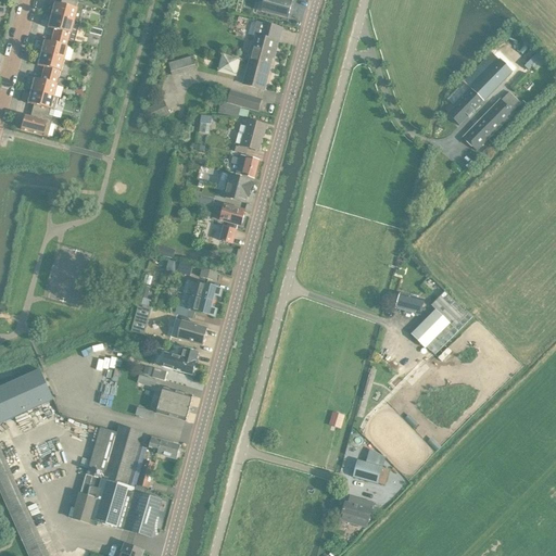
[(53,3),(50,15),(78,23),(84,4),(78,3),(66,0),(61,0),(60,5),(53,3)]
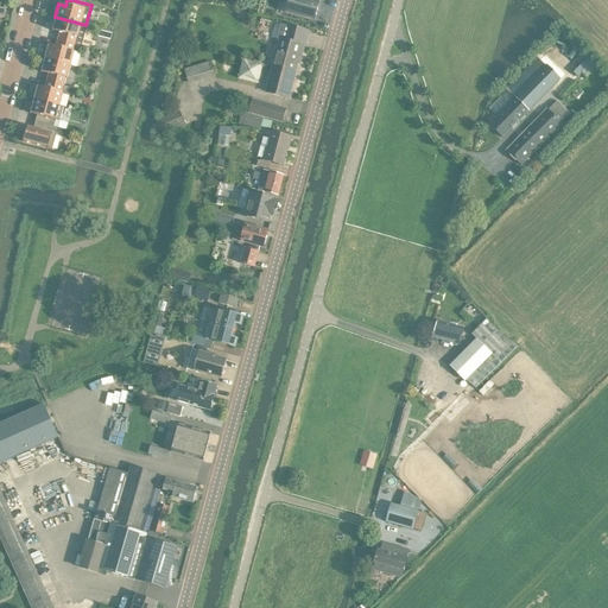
[(289,0),(289,5),(286,13),(291,14),(315,21),(318,7),(320,2),(314,1),(314,0),(289,0)]
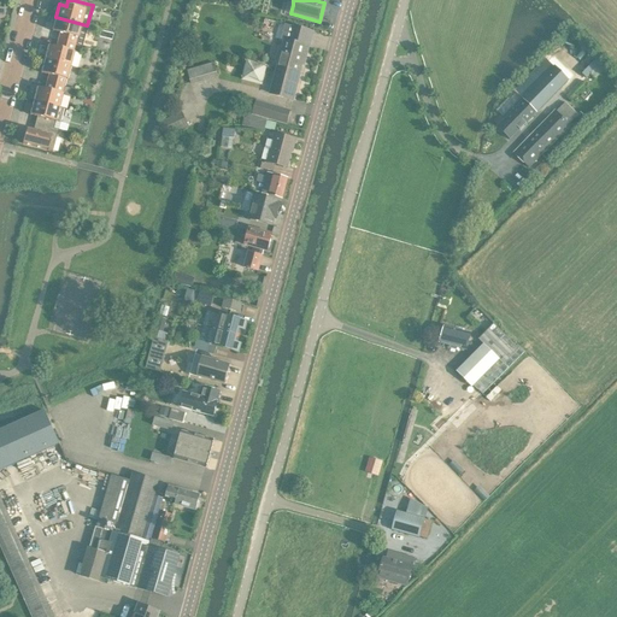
[(56,17),(52,31),(59,34),(57,40),(76,46),(81,47),(87,25),(56,17)]
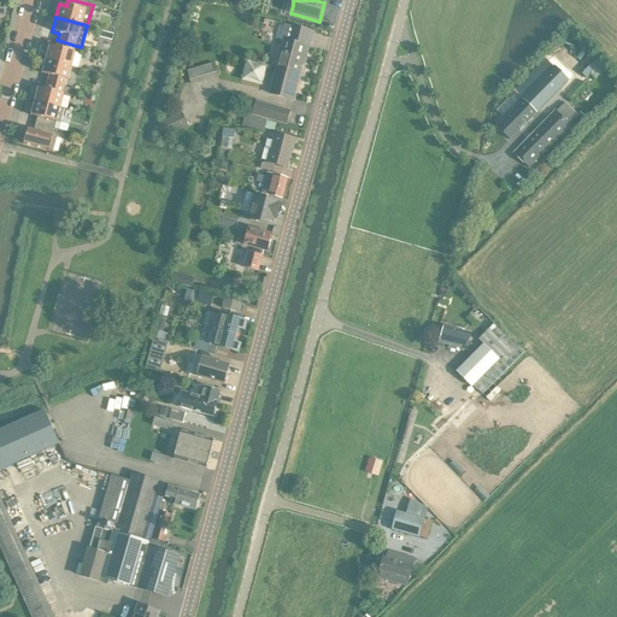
[(281,40),(285,40),(270,94),(293,100),(309,41),(311,41),(313,33),(286,25),(281,40)]
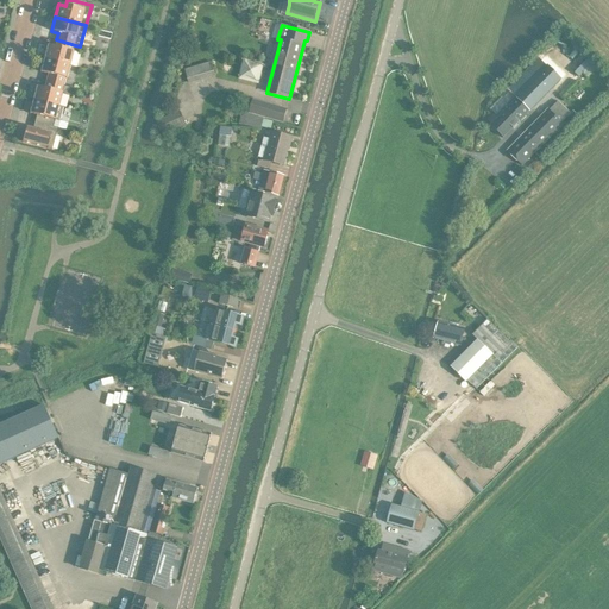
[(48,45),(44,58),(70,66),(76,68),(80,54),(73,51),(75,45),(56,39),(55,46),(48,45)]
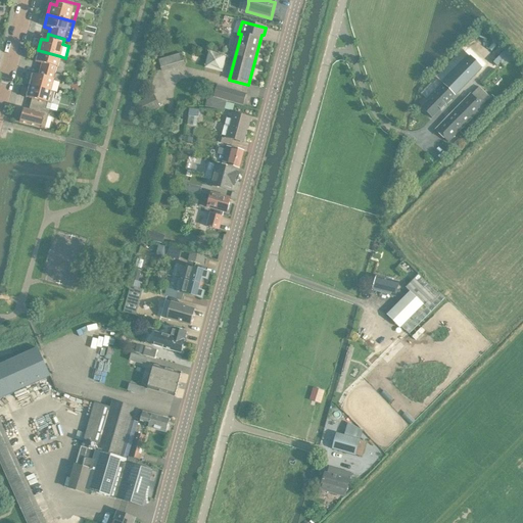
[(38,50),(35,62),(41,63),(39,69),(54,74),(56,67),(60,56),(38,50)]
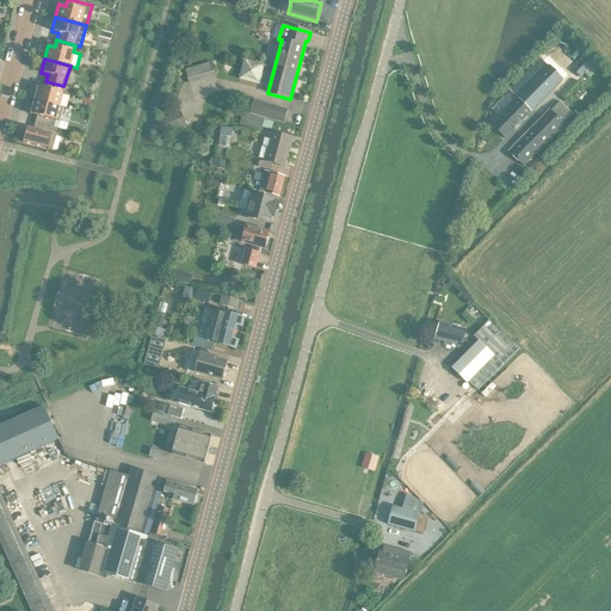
[(265,66),(246,60),(241,79),(259,84),(265,66)]
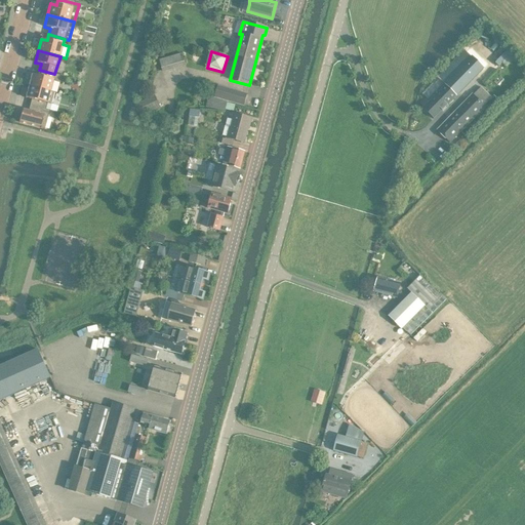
[(439,78),(446,85),(457,96),(485,70),(474,58),(467,51),(439,78)]
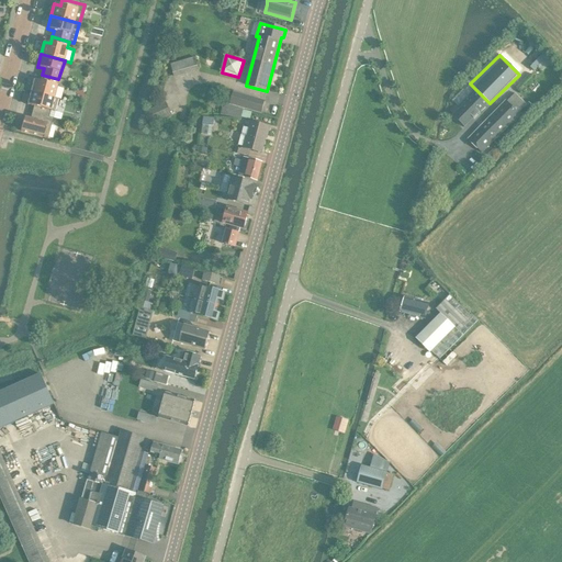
[(195,58),(171,65),(175,77),(199,69),(195,58)]
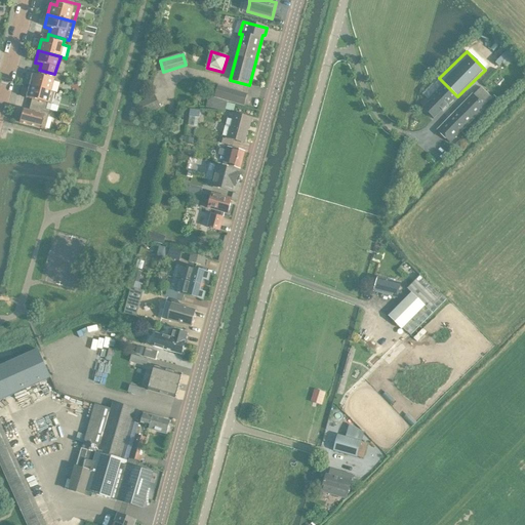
[(32,75),(29,85),(50,92),(53,80),(54,74),(39,70),(38,76),(32,75)]
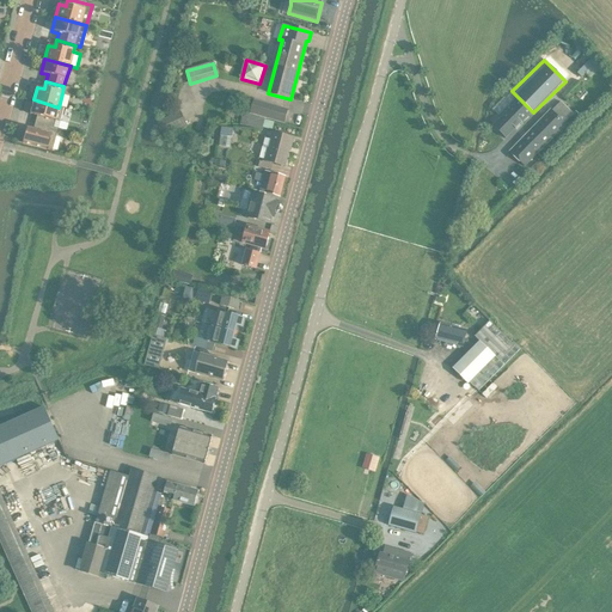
[(34,99),(30,115),(36,116),(35,123),(53,128),(55,121),(60,122),(63,108),(59,108),(34,99)]
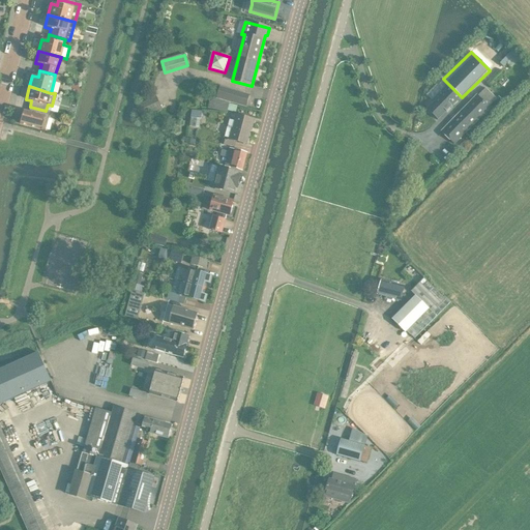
[(428,110),(438,121),(462,97),(450,86),(428,110)]
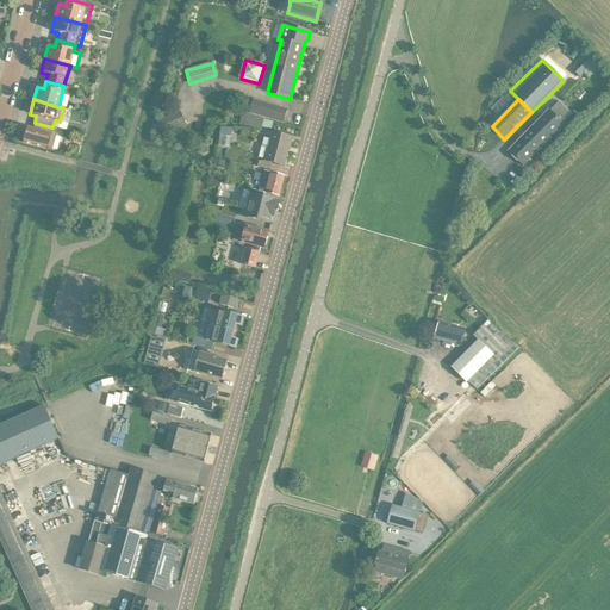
[(287,110),(253,100),(249,113),(265,118),(284,123),(287,110)]
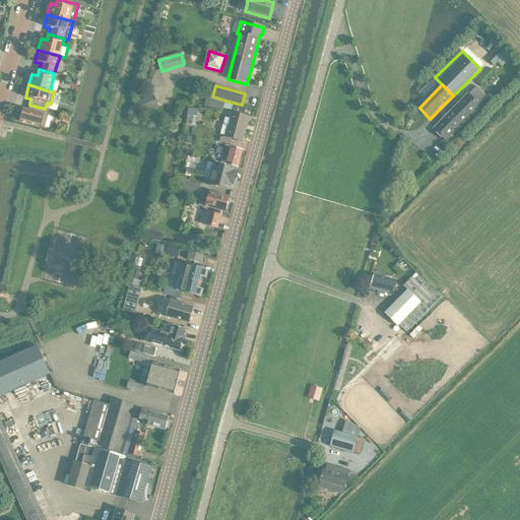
[(467,93),(433,130),(446,141),(479,105),(468,93),(467,93)]
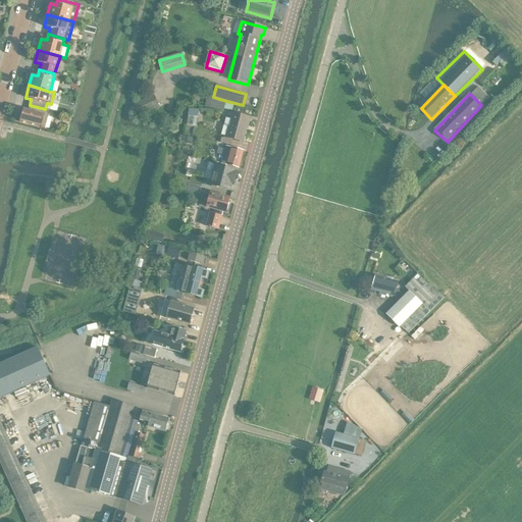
[(159,107),(154,96),(135,104),(140,115),(159,107)]
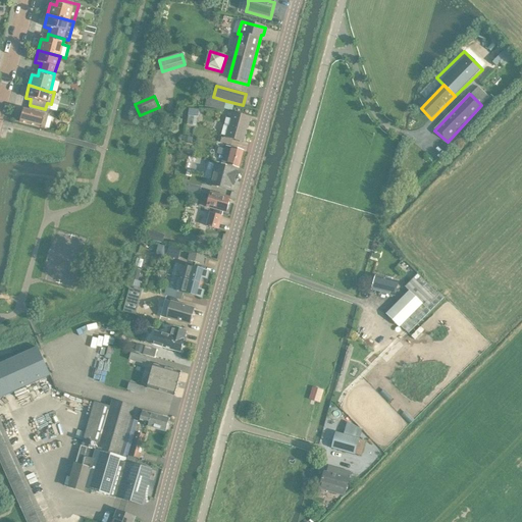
[(235,105),(226,103),(226,101),(213,97),(208,96),(205,107),(223,112),(224,109),(232,111),(235,105)]
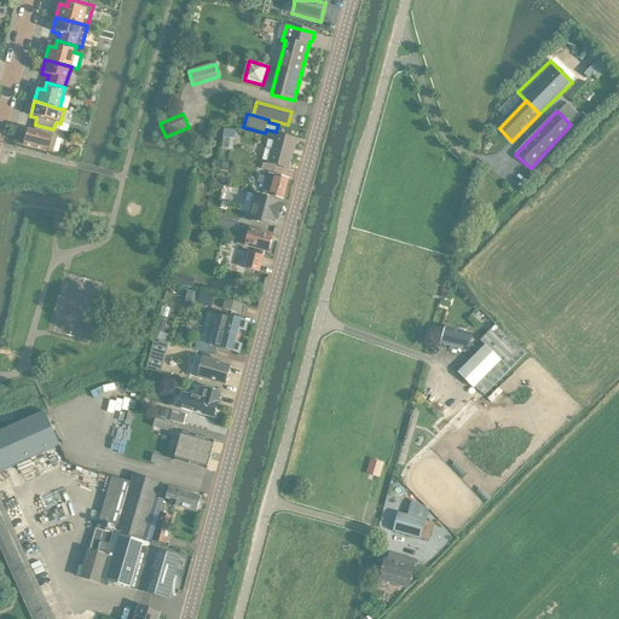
[(25,129),(22,144),(52,152),(58,131),(53,129),(35,125),(33,132),(25,129)]
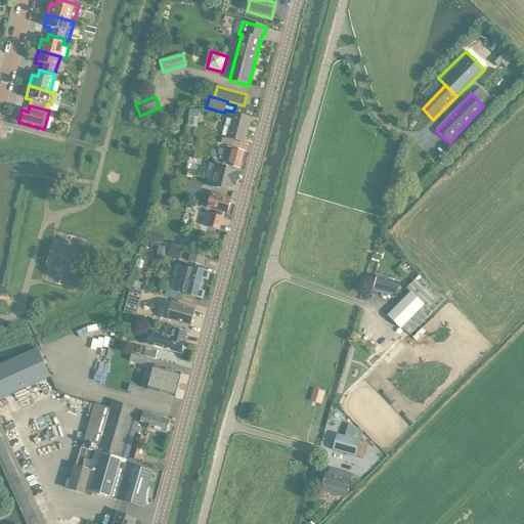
[(201,111),(190,108),(187,125),(198,127),(201,111)]
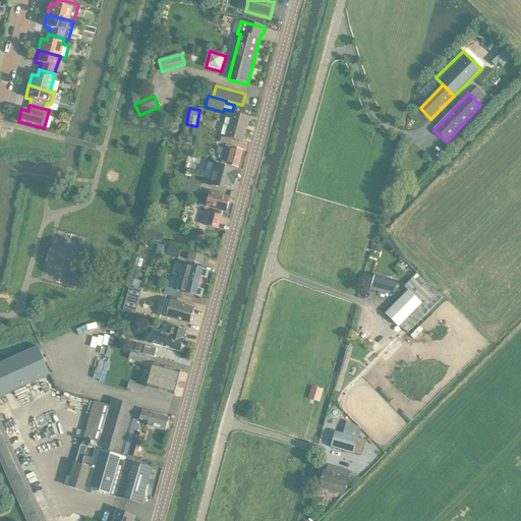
[(233,114),(227,137),(222,136),(220,142),(230,146),(232,138),(243,141),(249,118),(233,114)]
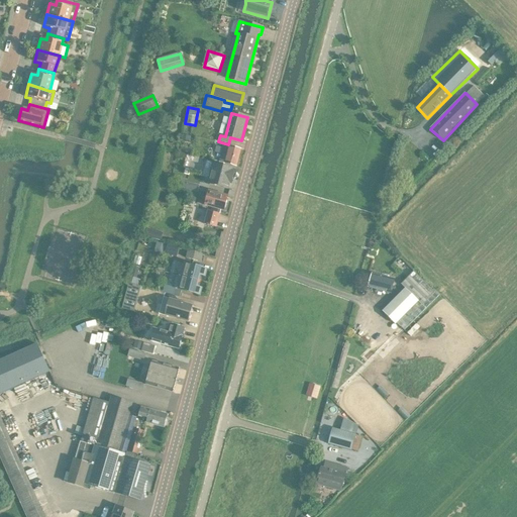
[(236,167),(241,149),(224,145),(223,148),(216,146),(214,152),(222,154),(220,162),(236,167)]
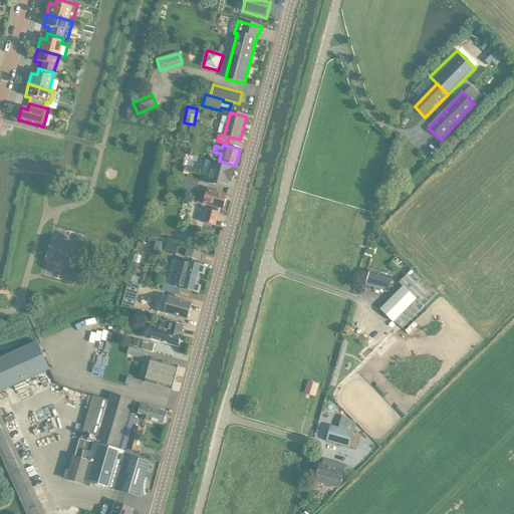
[(230,183),(234,170),(232,170),(232,169),(214,164),(209,184),(227,188),(228,182),(230,183)]
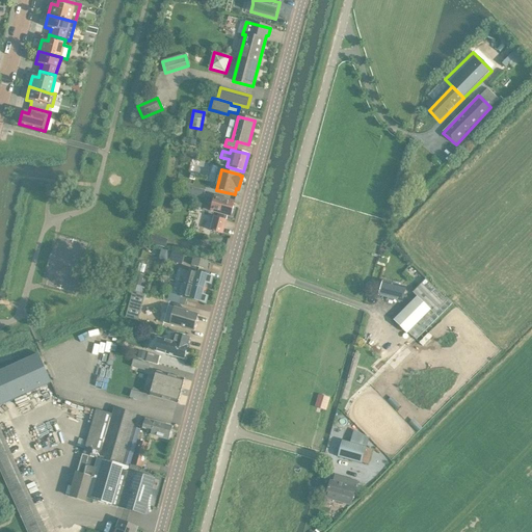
[(185,187),(184,193),(203,198),(205,191),(185,187)]
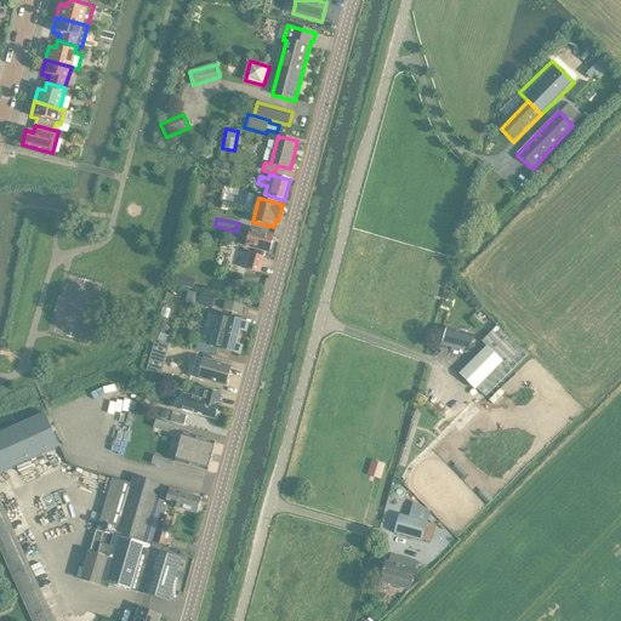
[(269,252),(274,237),(251,231),(246,246),(255,249),(254,255),(250,254),(246,269),(260,273),(266,252),(269,252)]
